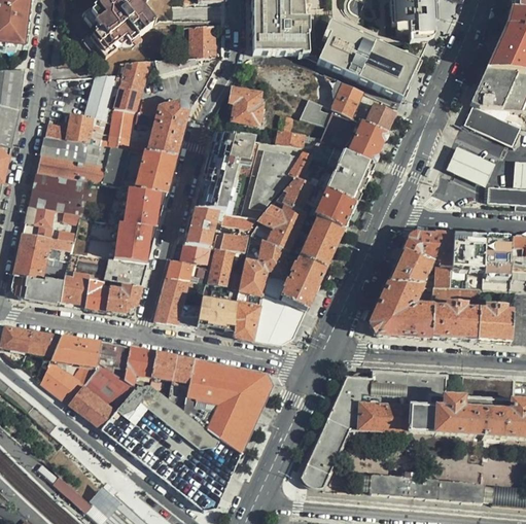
[(0,45),(22,48),(28,0),(0,0),(0,45)]
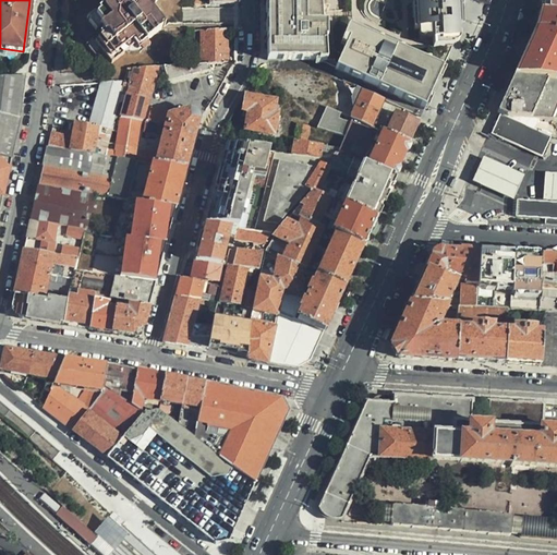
[(29,0),(23,51),(27,51),(34,0),(29,0)]
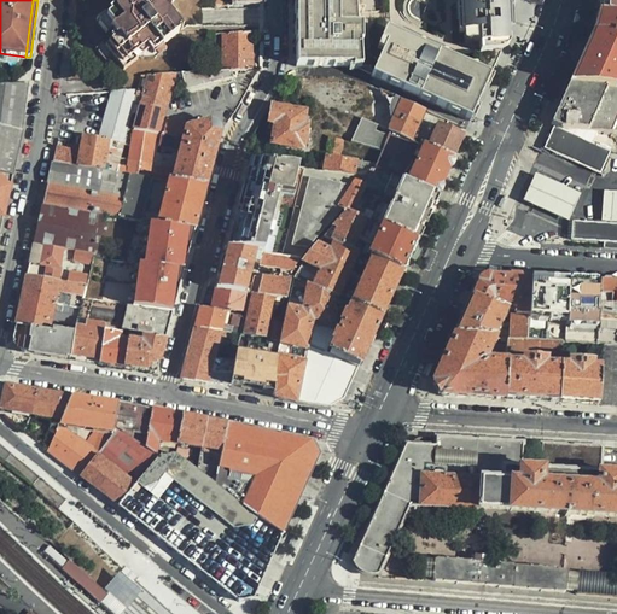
[(214,6),(214,3),(214,0),(123,0),(124,1),(104,17),(104,15),(95,21),(99,24),(112,24),(112,29),(111,40),(109,58),(111,54),(122,69),(149,48),(152,54),(163,47),(161,42),(188,23),(202,23),(202,13),(202,6),(214,6)]
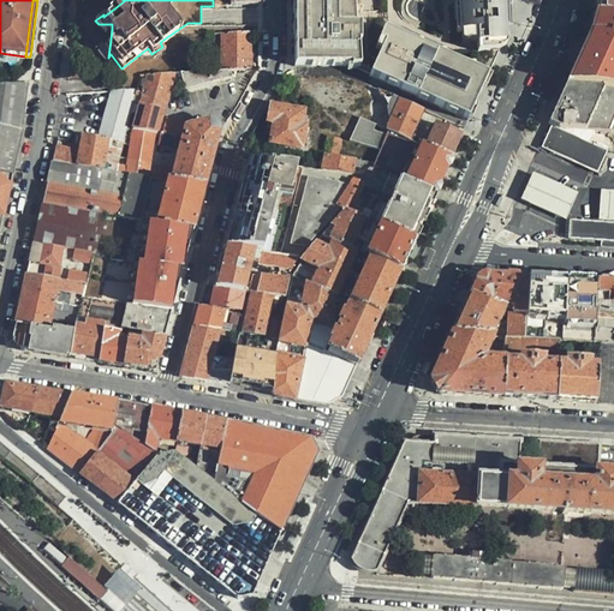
[(293,0),(293,1),(292,61),(347,64),(358,64),(359,23),(361,0),(293,0)]
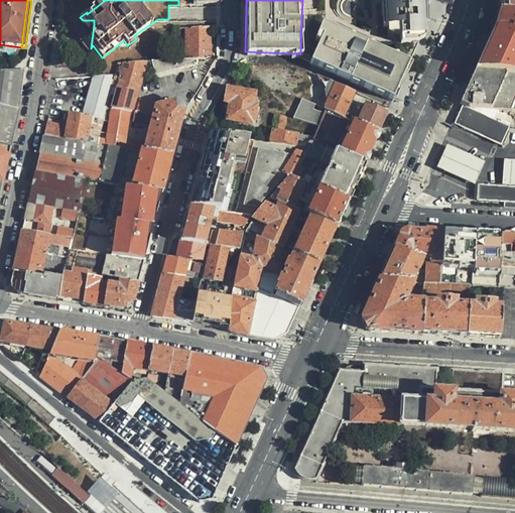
[(353,80),(389,97),(397,79),(409,52),(422,23),(426,3),(427,0),(302,0),(301,19),(300,53),(308,59),(353,80)]
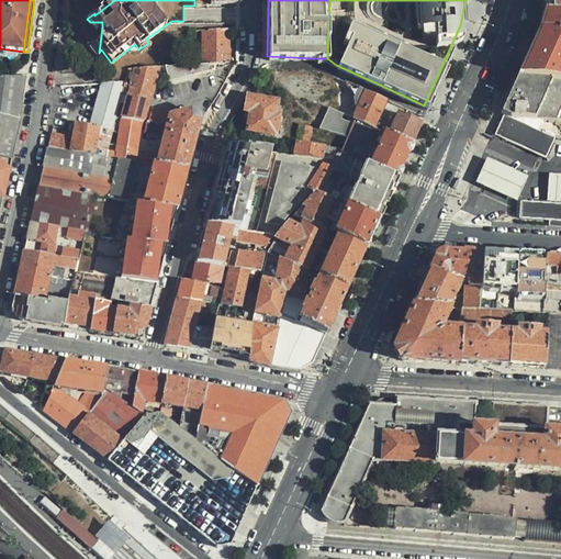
[(560,12),(560,0),(545,0),(543,11),(560,12)]
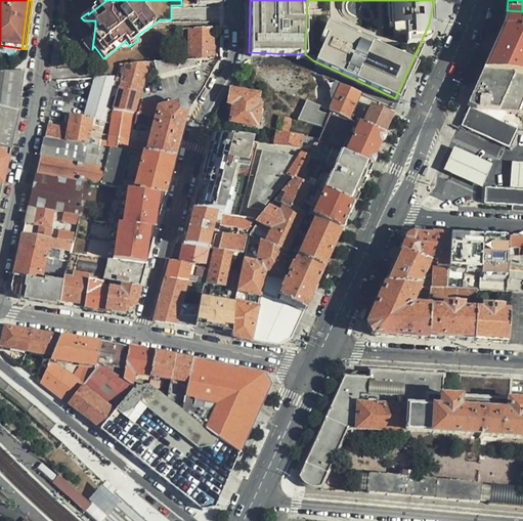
[(522,11),(507,10),(506,10),(504,22),(481,70),(522,71),(522,11)]
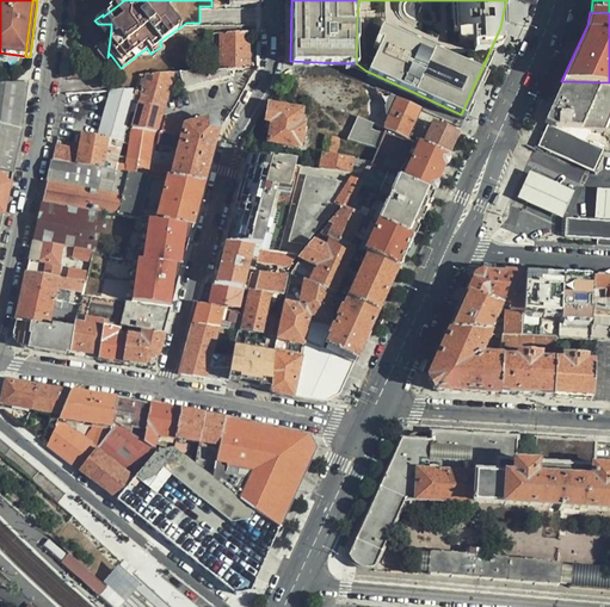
[(248,48),(248,31),(220,31),(220,67),(226,67),(248,66),(248,48)]
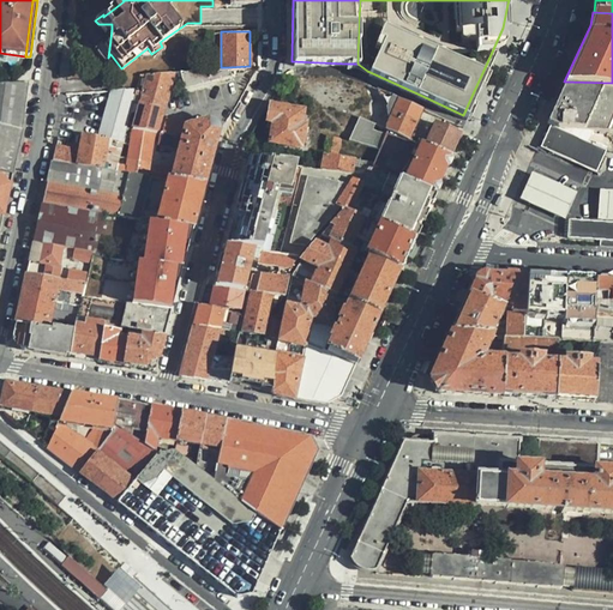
[(103,61),(108,58),(110,40),(103,44),(102,43),(95,49),(103,61)]
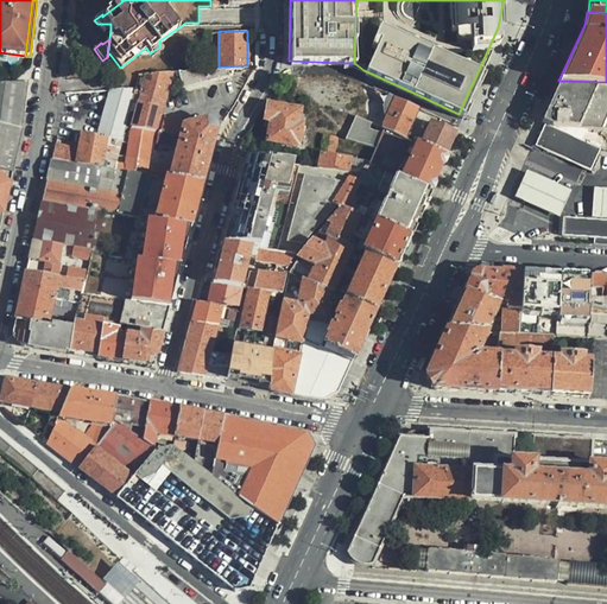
[(219,67),(176,69),(181,87),(227,72),(225,67),(219,67)]
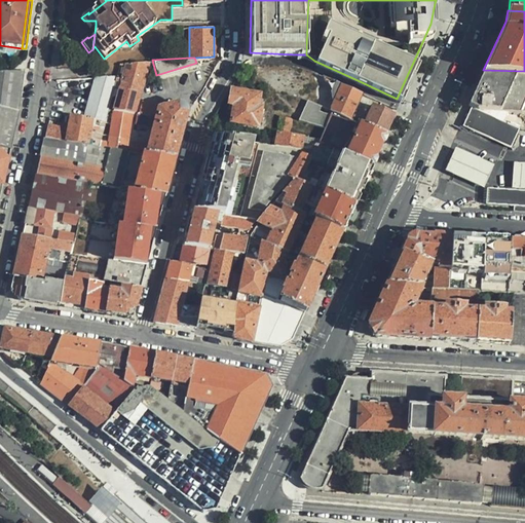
[(148,61),(126,62),(113,109),(134,110),(148,61)]
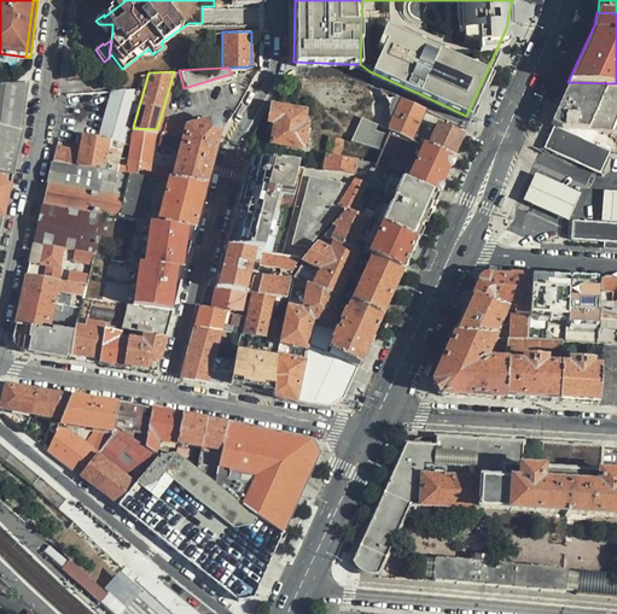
[(0,122),(21,128),(27,81),(0,82),(0,122)]
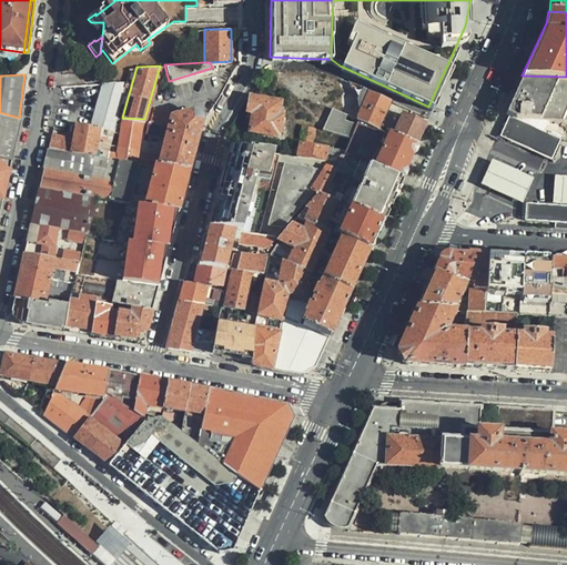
[(566,77),(522,76),(505,112),(508,113),(520,119),(566,120),(566,77)]
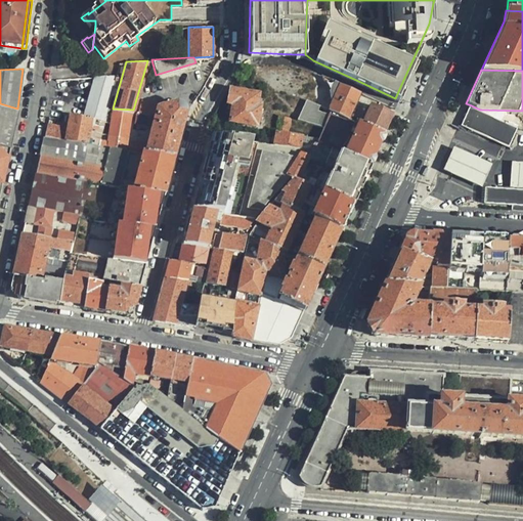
[(116,73),(93,75),(83,115),(92,116),(103,118),(116,73)]
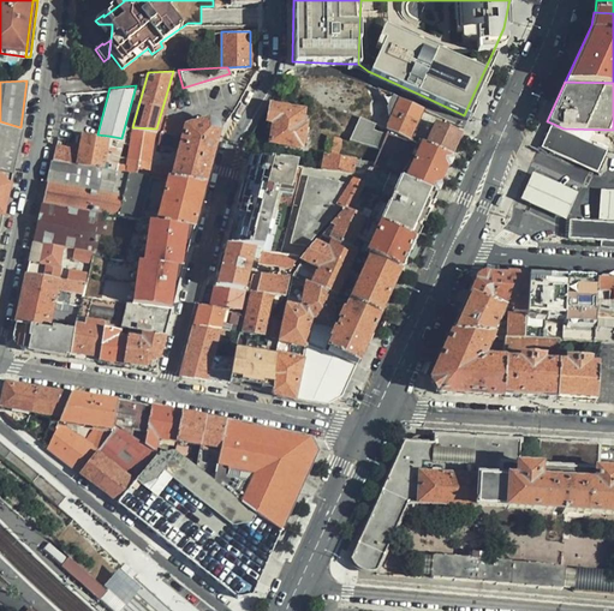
[(387,125),(386,127),(406,137),(421,105),(377,85),(379,87),(389,109),(387,125)]
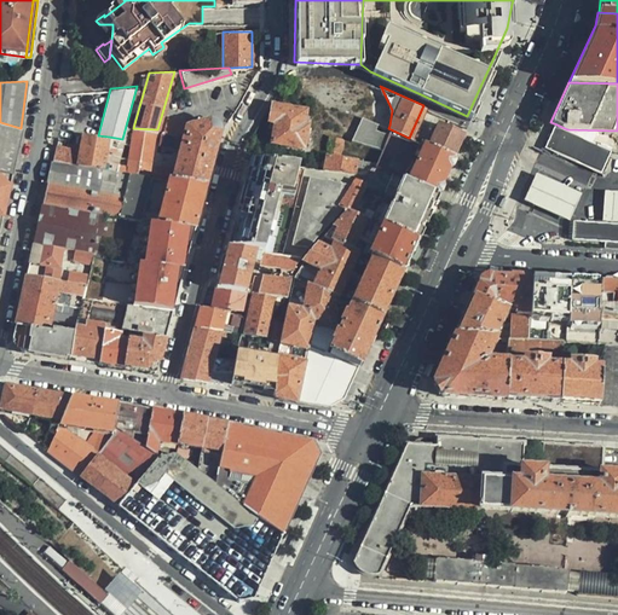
[(302,146),(306,125),(301,123),(304,109),(273,104),(271,119),(276,119),(273,131),(272,141),(302,146)]
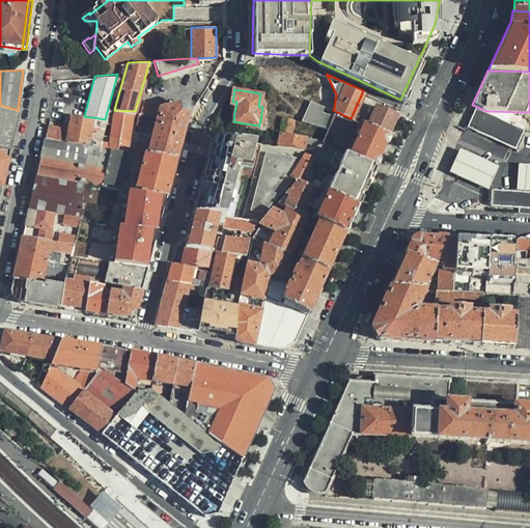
[(327,127),(334,108),(309,99),(300,118),(327,127)]
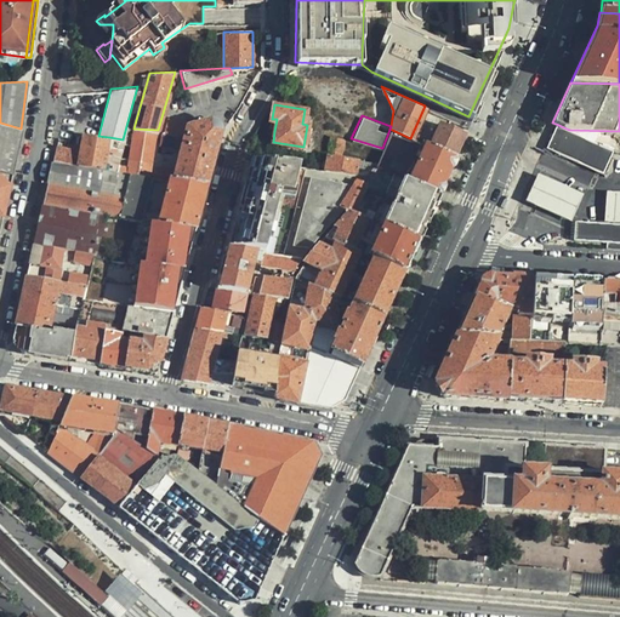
[(186,130),(187,126),(183,125),(185,121),(166,118),(163,131),(186,135),(186,130)]
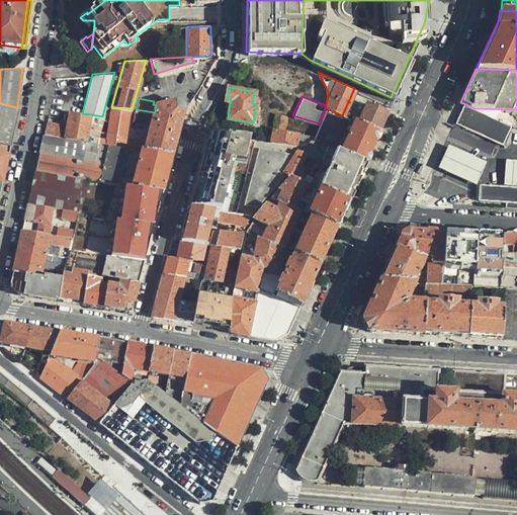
[(159,112),(181,116),(183,109),(179,104),(175,100),(156,105),(155,108),(155,112),(156,112),(159,112)]
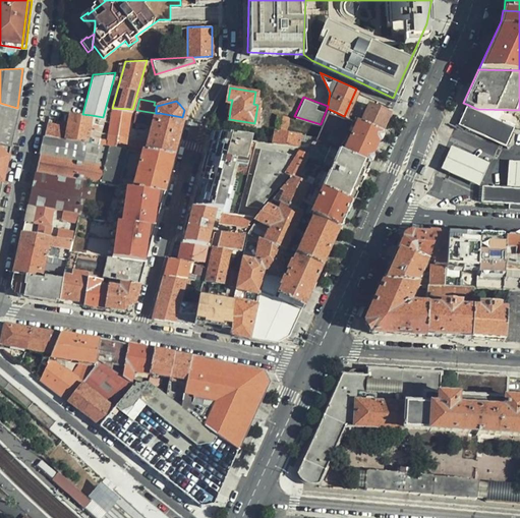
[(359,122),(380,132),(386,121),(390,112),(369,102),(359,122)]
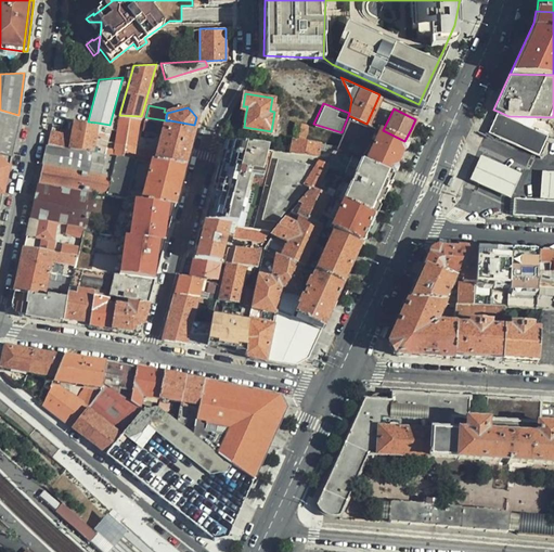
[(0,197),(18,115),(0,110),(0,197)]
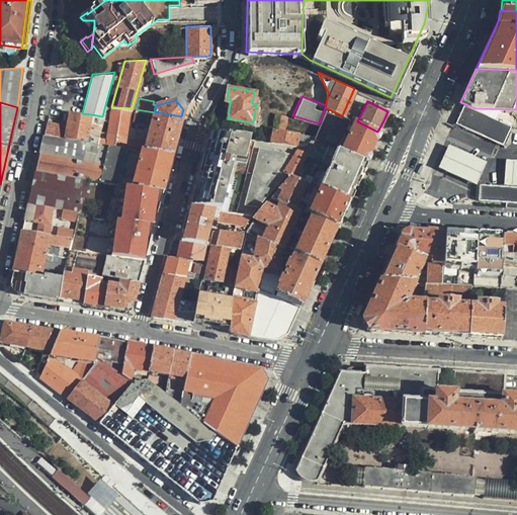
[(475,108),(463,103),(455,121),(502,143),(511,124),(475,108)]
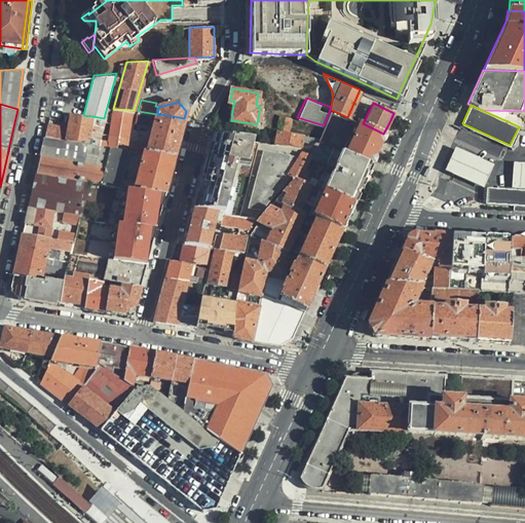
[(322,142),(371,164),(379,145),(383,134),(363,123),(347,117),(330,109),(324,125),(317,141),(322,142)]
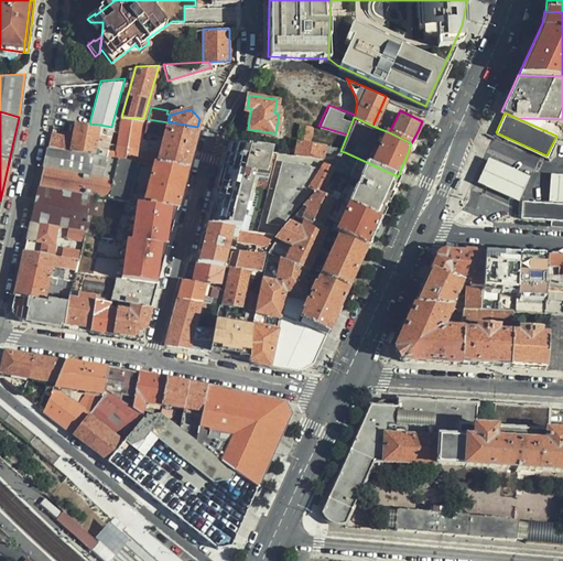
[(169,122),(148,119),(145,129),(166,132),(170,122),(169,122)]
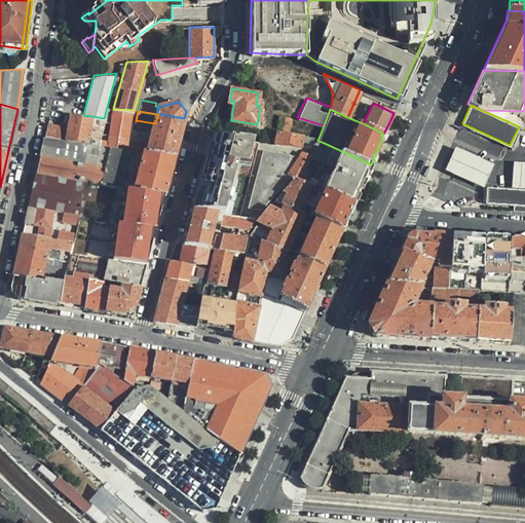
[(67,126),(46,122),(43,137),(86,143),(90,122),(92,116),(83,115),(70,113),(67,126)]
